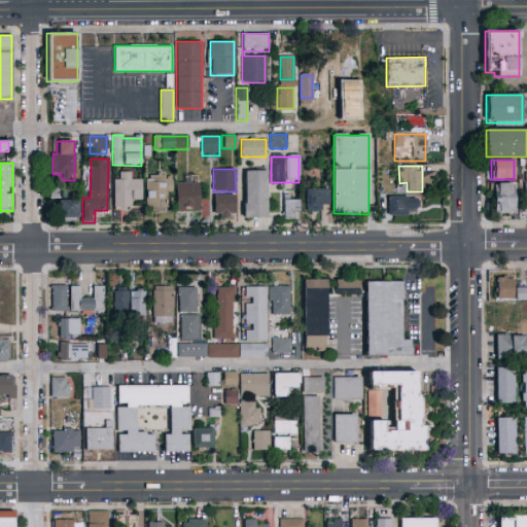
[(266,170),(266,218),(244,218),(244,170),(266,170)]
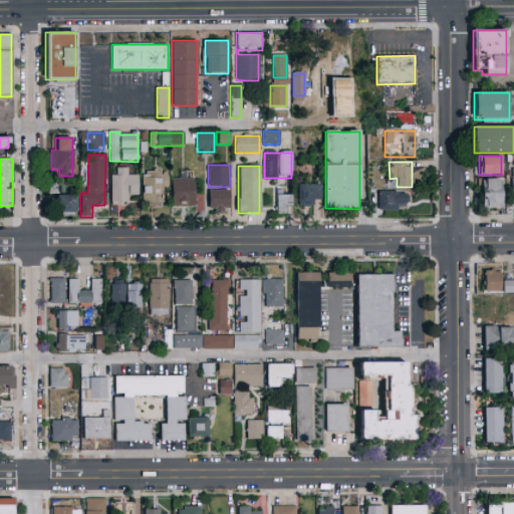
[(138,176),(138,196),(127,196),(127,205),(111,205),(111,170),(127,170),(127,176),(138,176)]
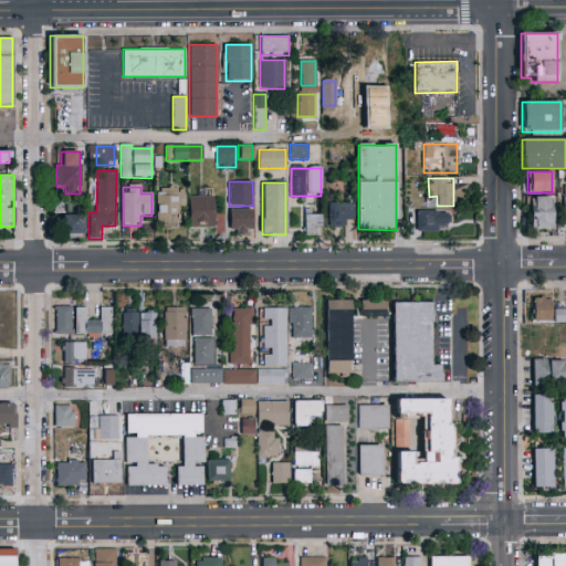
[(180,226),(157,226),(157,189),(180,189),(180,226)]
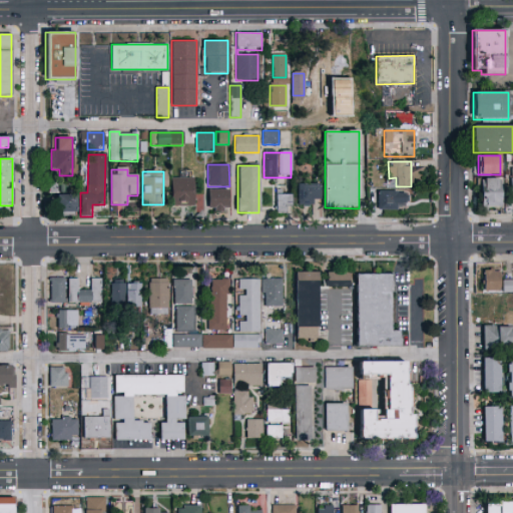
[(193,173),(193,206),(171,206),(171,173),(193,173)]
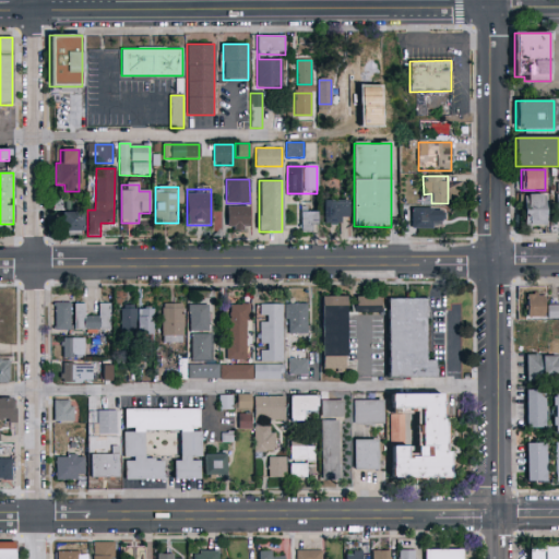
[(546,195),(546,224),(523,224),(523,195),(546,195)]
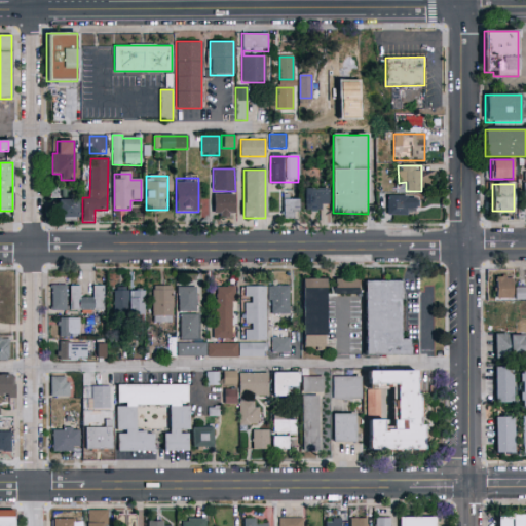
[(62,187),(50,187),(50,196),(62,196),(62,187)]
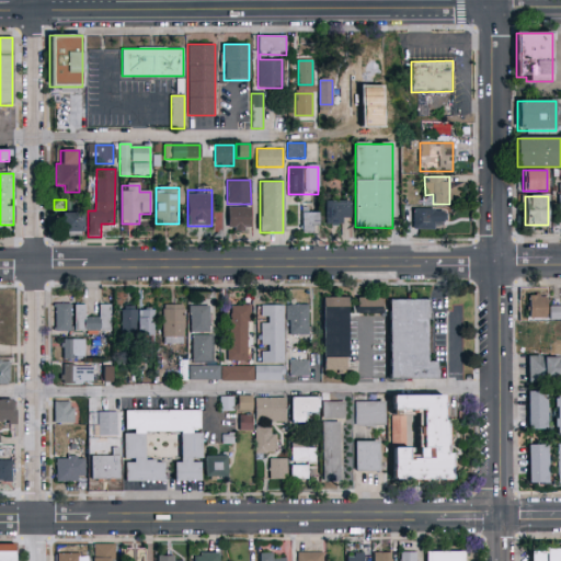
[(325,225),(325,201),(350,201),(350,225),(325,225)]
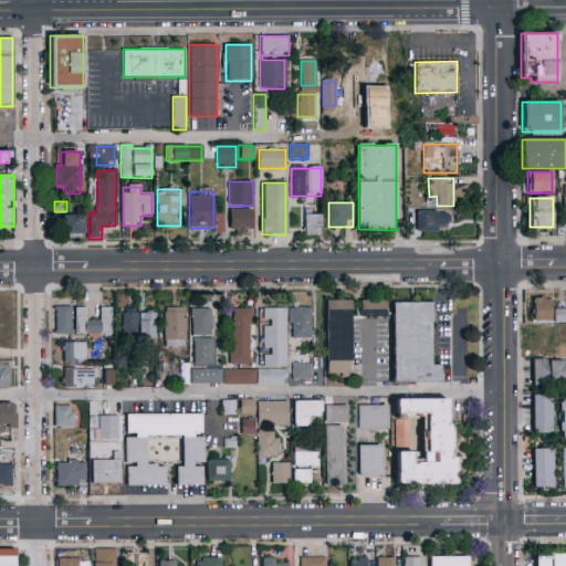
[(252,209),(252,232),(229,232),(229,209),(252,209)]
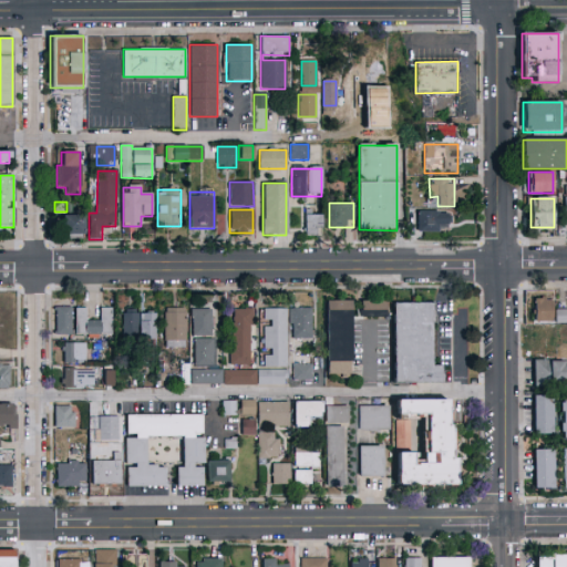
[(449,233),(416,233),(416,210),(449,210),(449,233)]
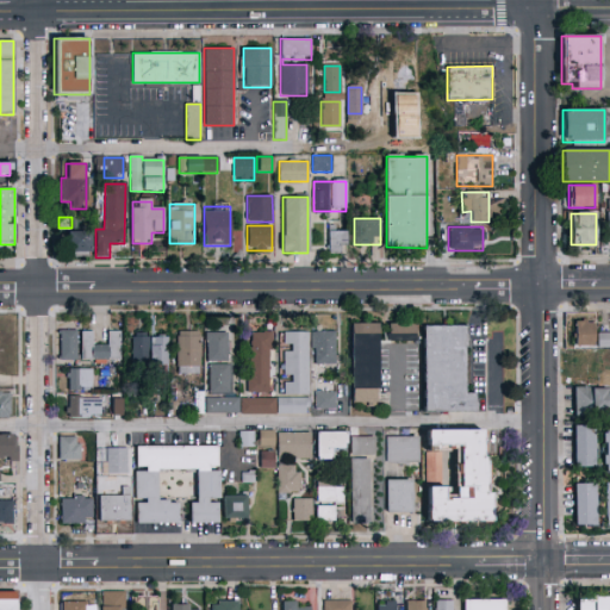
[(89,231),(89,255),(67,255),(67,231),(89,231)]
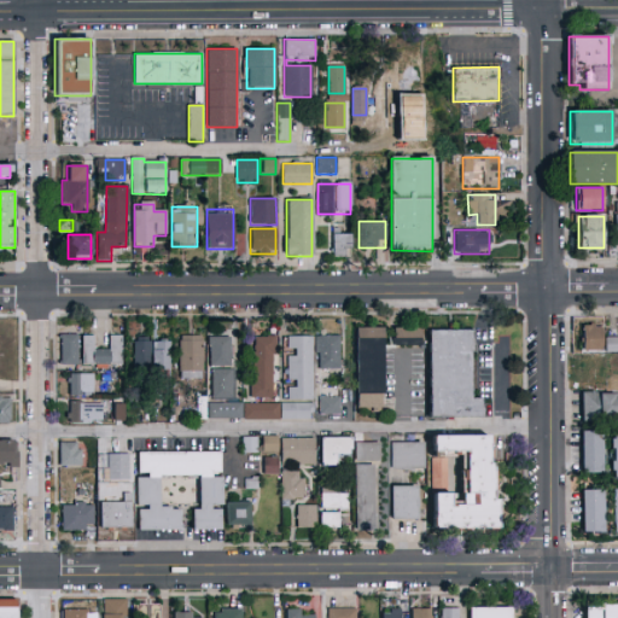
[(351,256),(332,256),(332,234),(351,234),(351,256)]
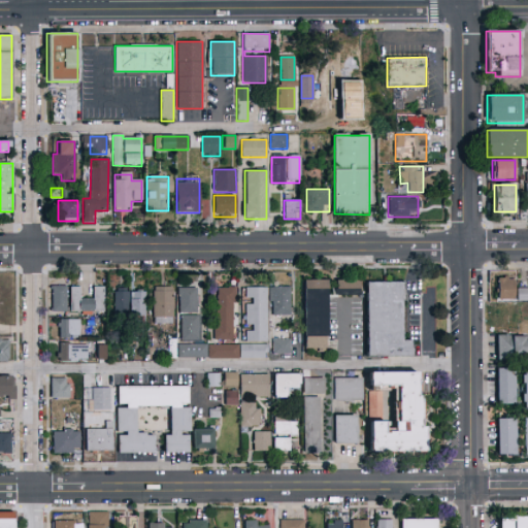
[(497,300),(497,277),(515,277),(515,300),(497,300)]
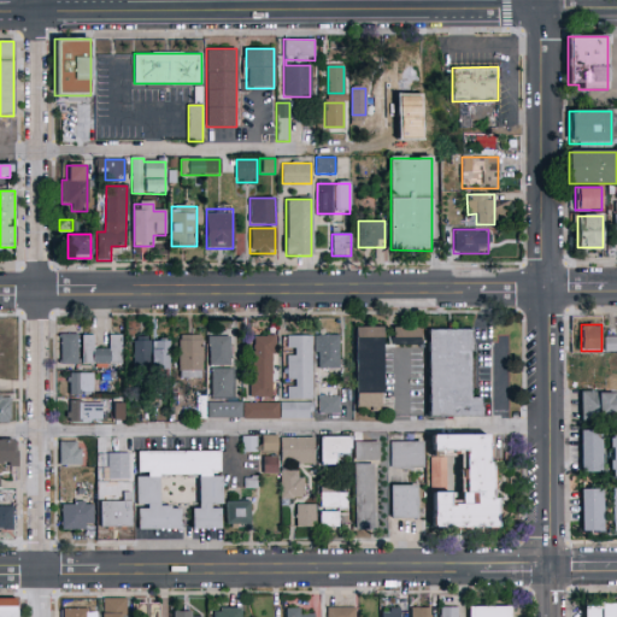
[(354,327),(382,327),(382,410),(354,410),(354,327)]
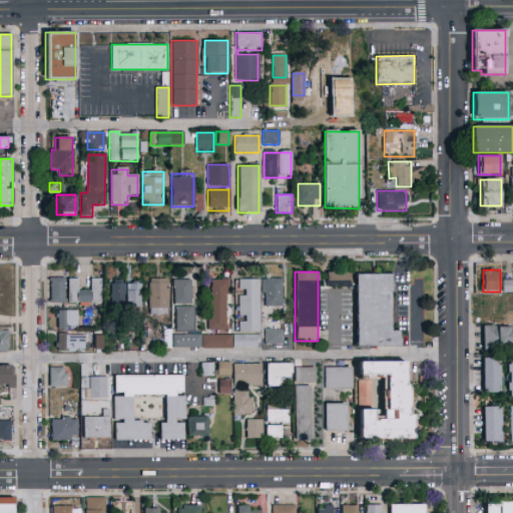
[(349,272),(349,287),(326,287),(326,272),(349,272)]
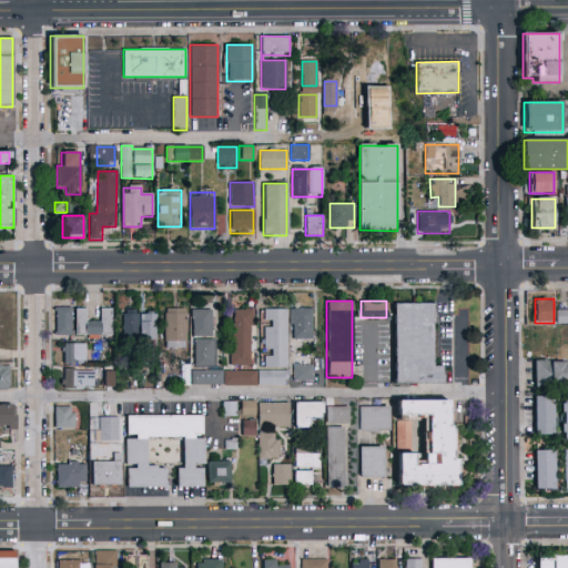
[(394,303),(433,303),(433,366),(443,366),(443,385),(394,385),(394,303)]
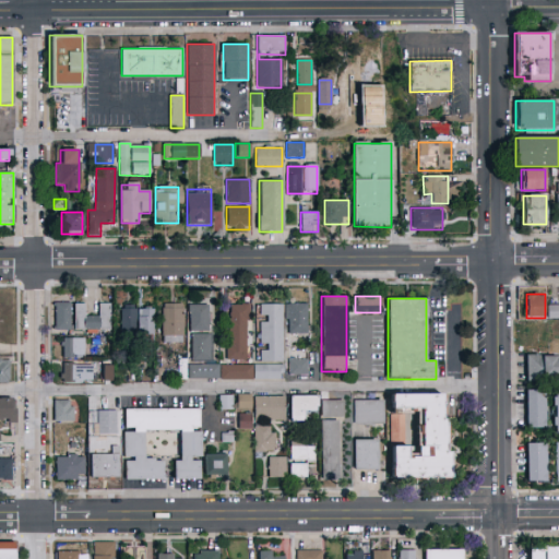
[(70,302),(70,330),(55,330),(55,302),(70,302)]
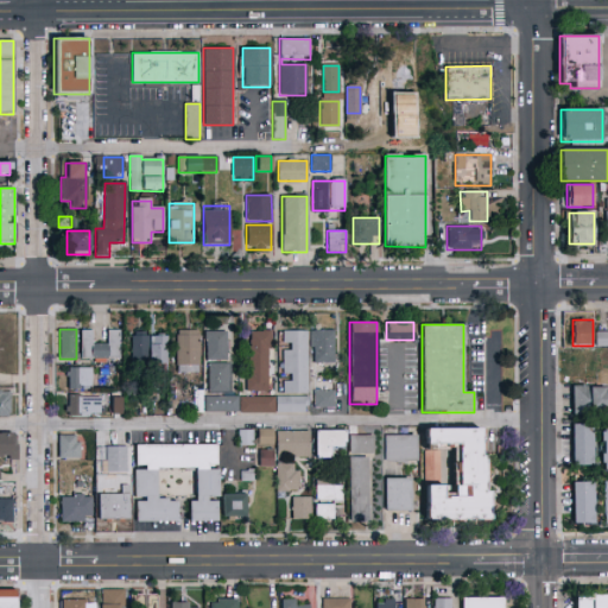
[(312,365),(312,329),(334,329),(334,365),(312,365)]
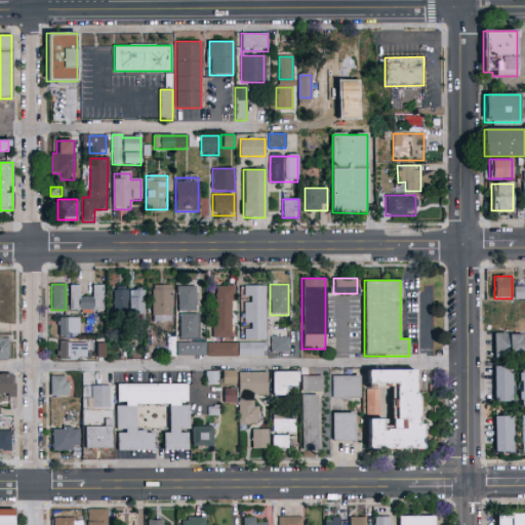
[(103,310),(70,310),(70,285),(80,285),(80,296),(92,296),(92,285),(103,285),(103,310)]
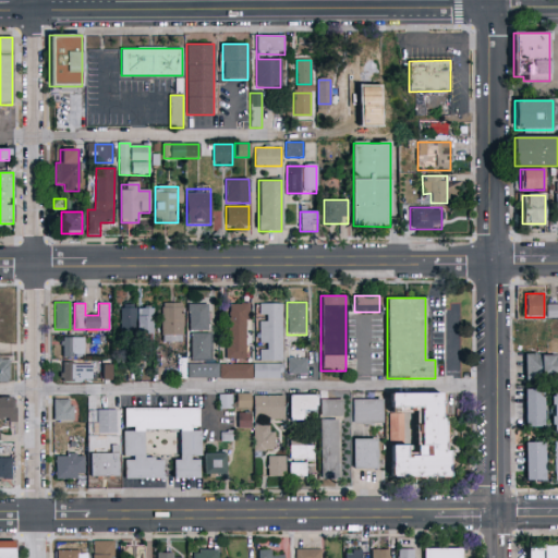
[(161,342),(161,303),(182,303),(182,342),(161,342)]
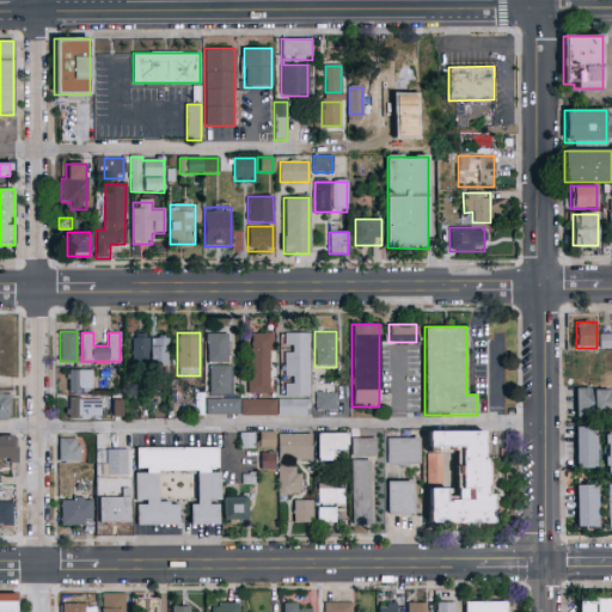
[(207,362),(207,332),(227,332),(227,362),(207,362)]
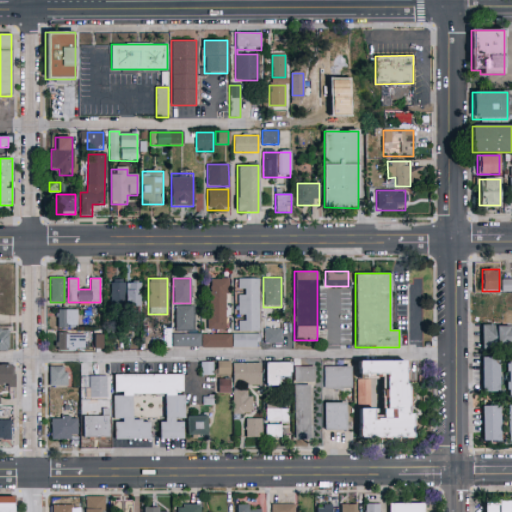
[(258,278),(258,331),(238,331),(238,278),(258,278)]
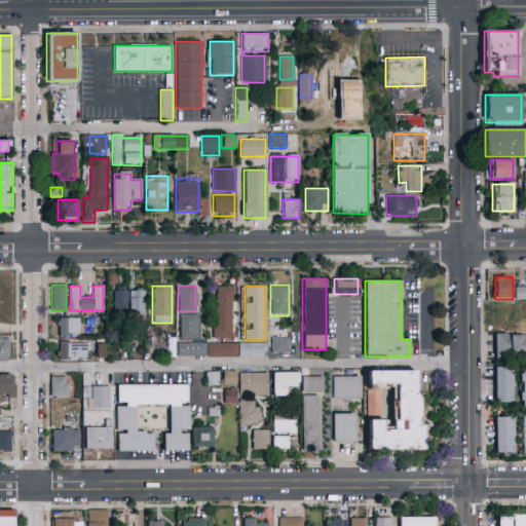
[(233,339),(215,338),(215,287),(233,287),(233,339)]
